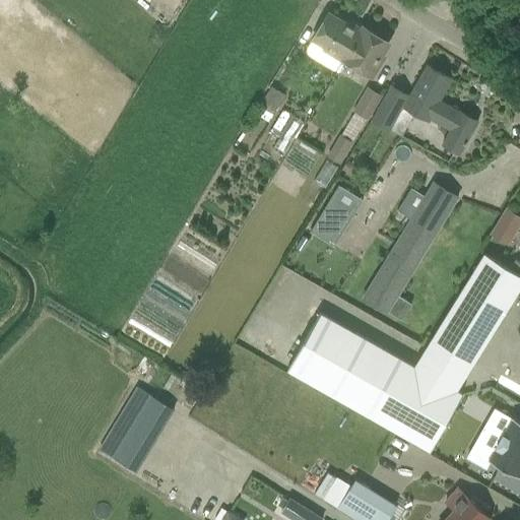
[(338,70),(365,27),(364,27),(361,33),(328,13),(313,40),(326,47),(324,50),(343,61),(337,70),(338,70)]
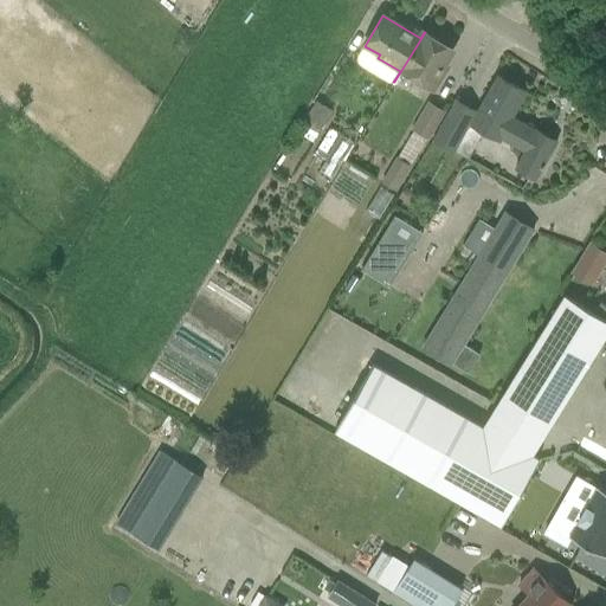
[(453,50),(425,32),(394,82),(395,83),(403,71),(434,90),(447,66),(445,64),(453,50)]
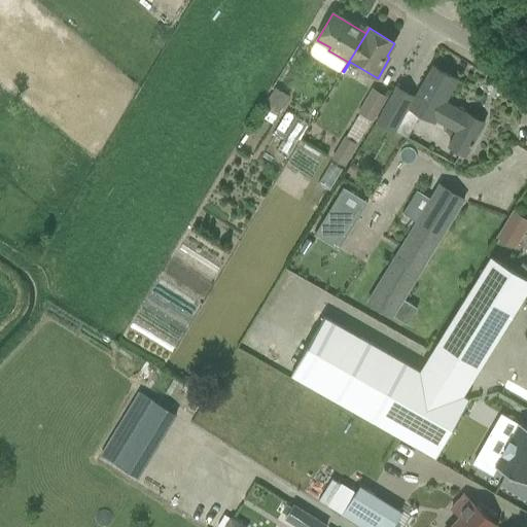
[(407,138),(420,114),(434,123),(436,120),(456,132),(449,146),(466,155),(485,124),(446,102),(458,79),(432,66),(415,98),(396,88),(377,121),(394,132),(407,138)]
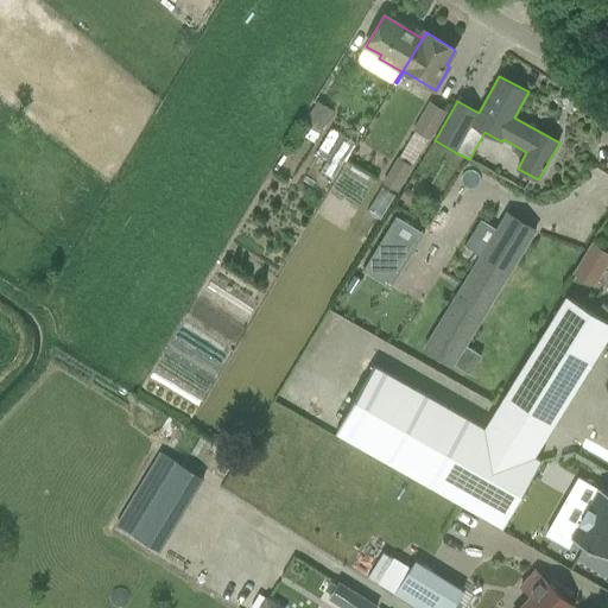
[(334,111),(317,100),(303,122),(320,133),(334,111)]
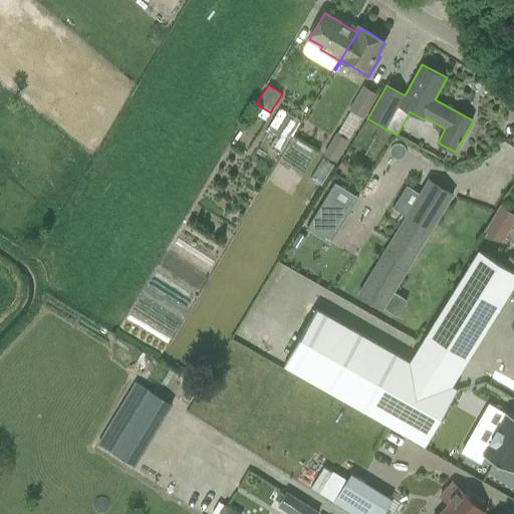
[(365,84),(350,110),(363,117),(377,92),(365,84)]
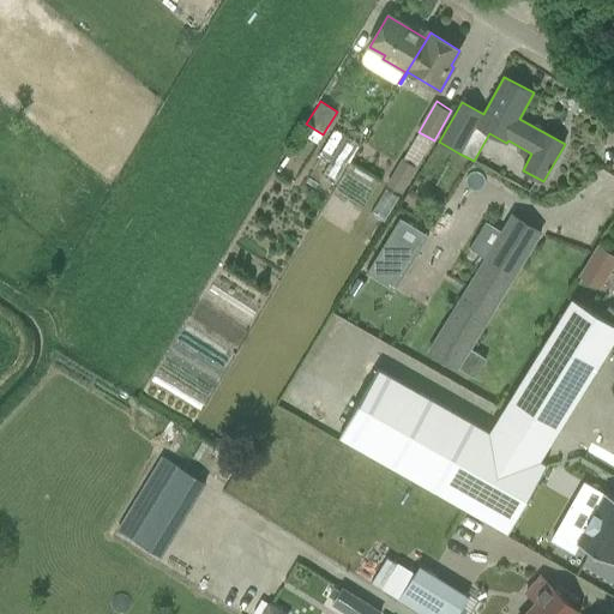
[(311,140),(300,133),(294,144),(305,151),(311,140)]
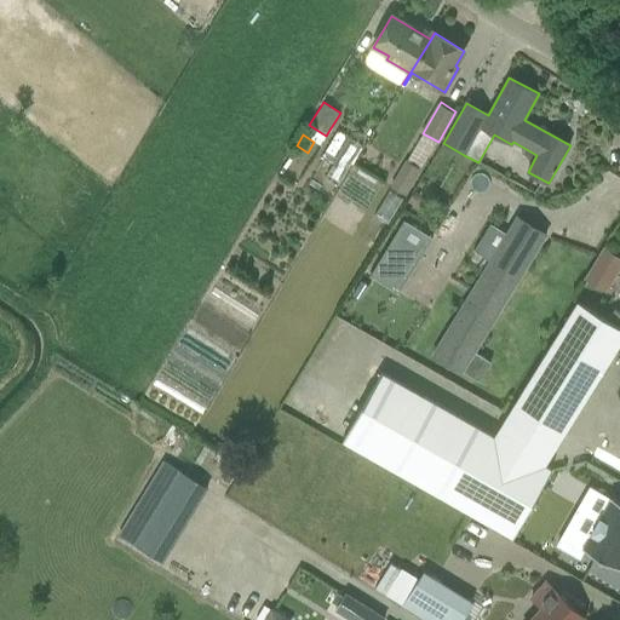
[(423,170),(420,168),(408,161),(406,160),(390,185),(406,196),(423,170)]
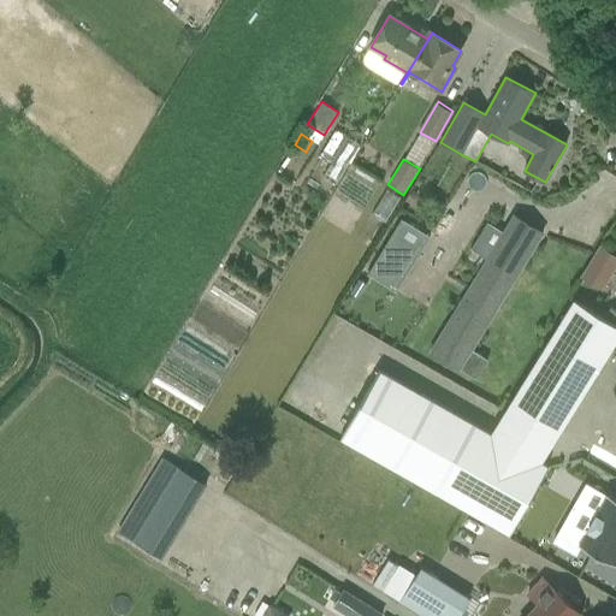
[(543,234),(522,220),(514,215),(504,231),(509,235),(502,248),(495,244),(430,351),(460,369),(543,234)]
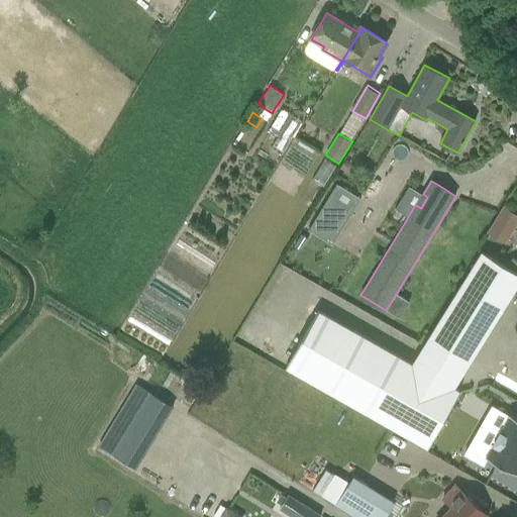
[(332,244),(352,212),(328,197),(308,229),(332,244)]
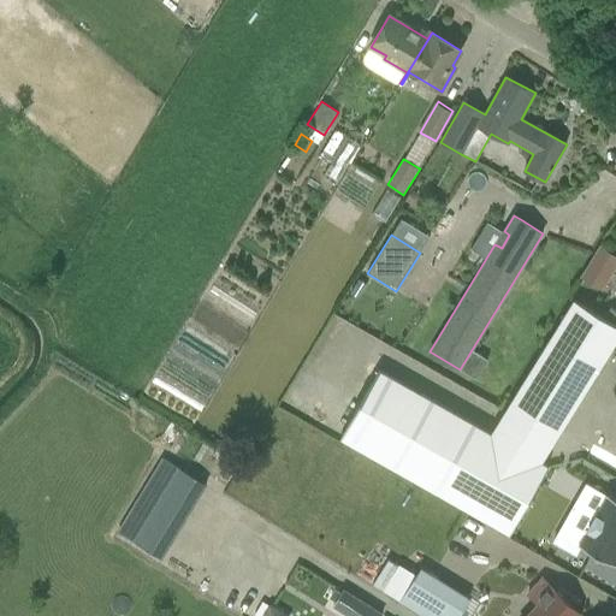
[(600,289),(615,258),(615,254),(594,243),(576,277),(600,289)]
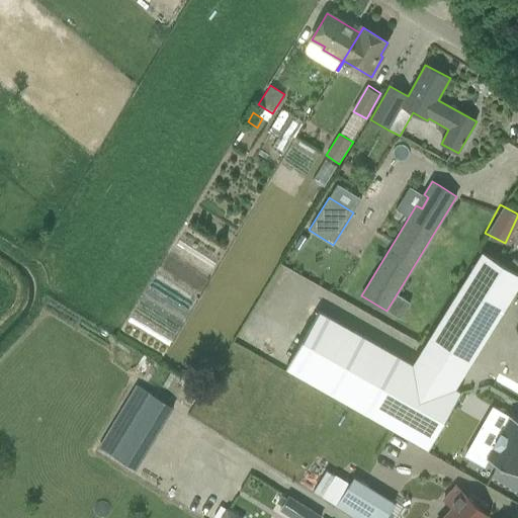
[(301,235),(294,247),(301,251),(309,240),(301,235)]
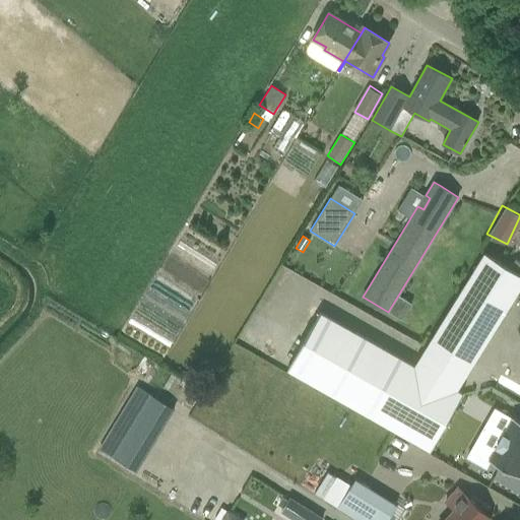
[(519,287),(519,274),(509,268),(483,252),(414,366),(321,313),(287,371),(431,451),(463,393),(457,390),(519,287)]
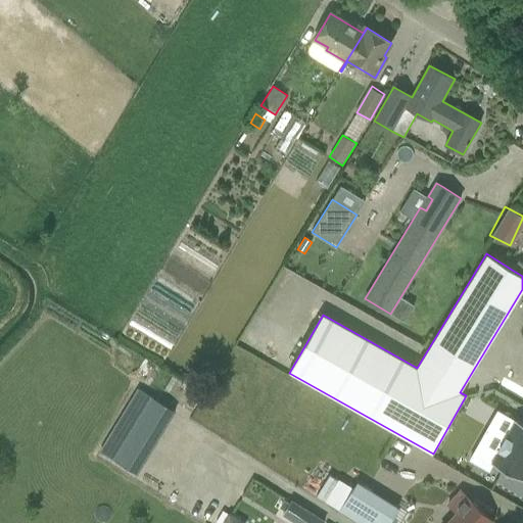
[(138,474),(176,411),(140,389),(101,453),(138,474)]
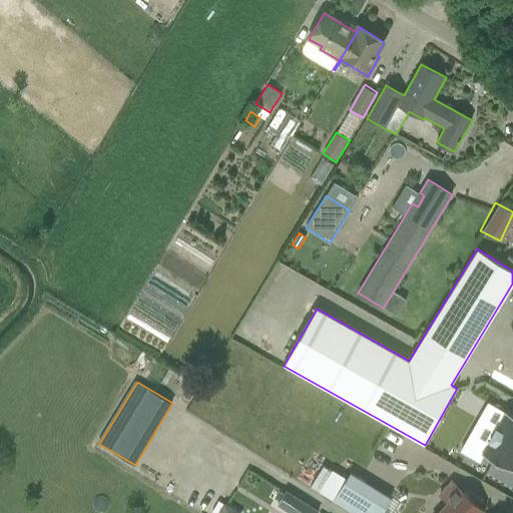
[(466,444),(482,454),(511,470),(512,466),(512,415),(506,411),(496,429),(480,420),(466,444)]
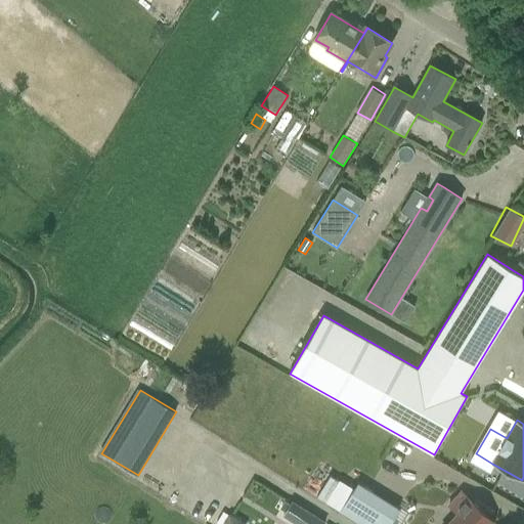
[(326,503),(339,481),(331,476),(317,497),(326,503)]
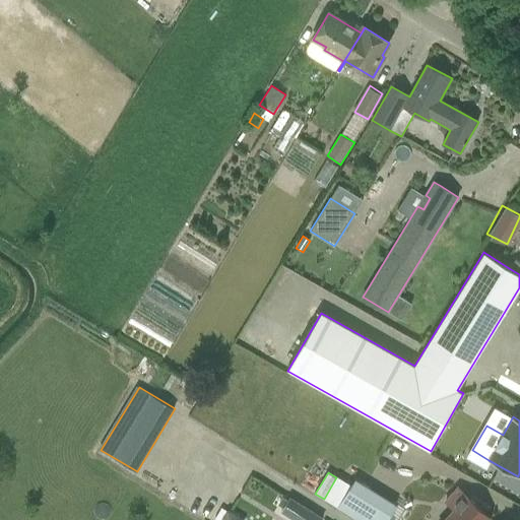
[(355,519),(386,519),(396,504),(354,478),(336,508),(355,519)]
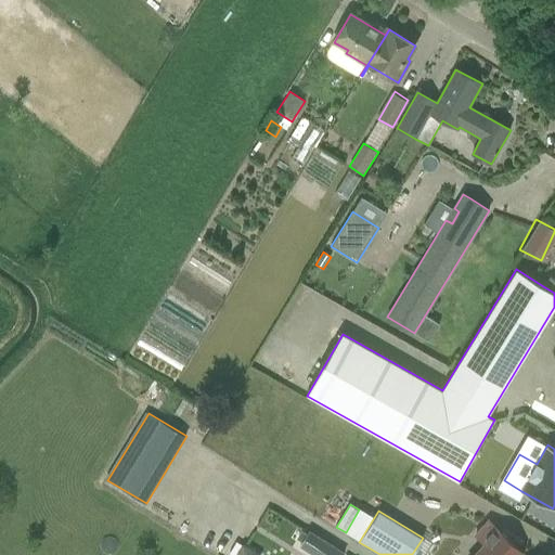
[(475,554),(519,554),(523,552),(490,520),(476,536),(485,544),(475,554)]
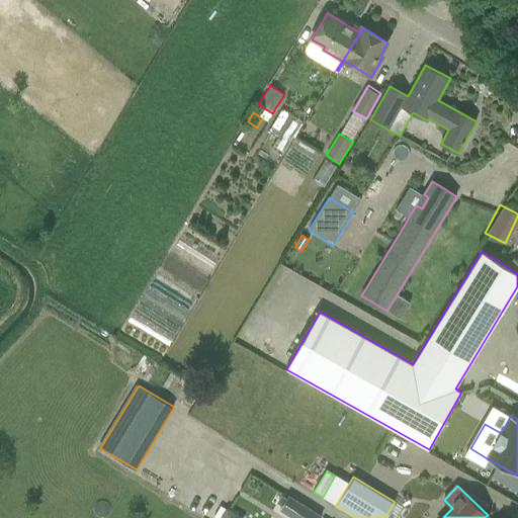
[(277,503),(282,506),(286,499),(281,496),(277,503)]
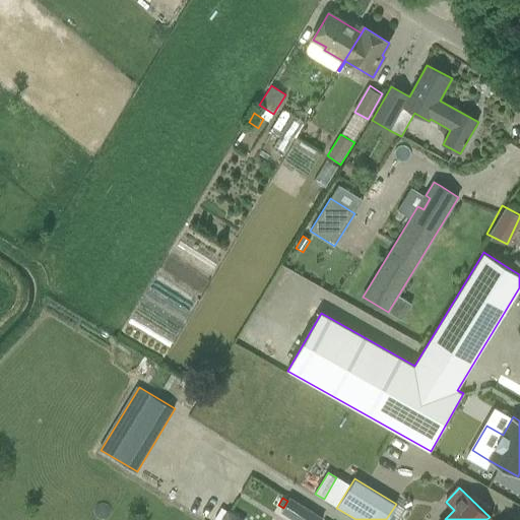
[(289,498),(287,501),(283,508),(280,512),(290,518),(300,504),(289,498)]
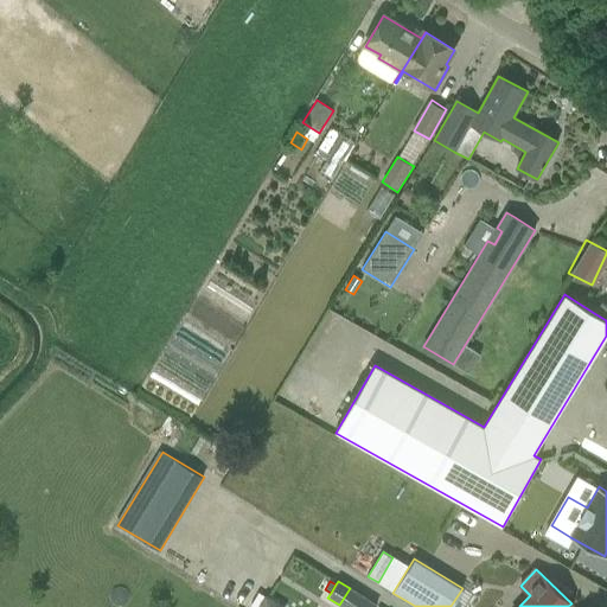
[(285,606),(267,595),(264,596),(261,602),(257,606),(285,606)]
